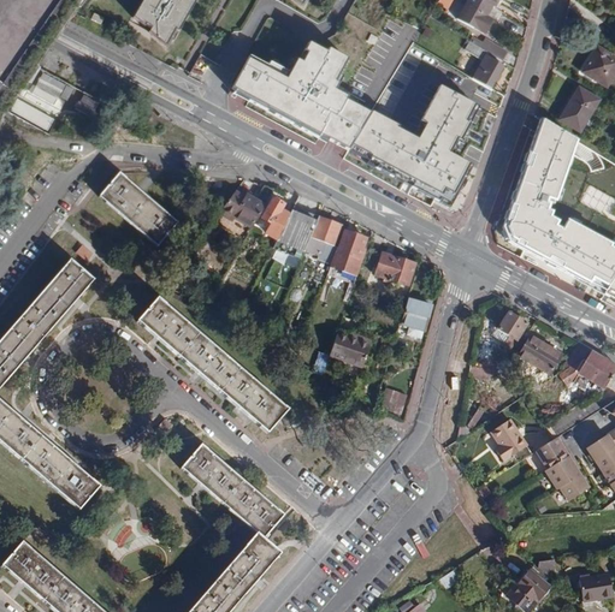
[(141,0),(134,15),(155,28),(153,33),(167,43),(167,34),(171,36),(195,0),(299,0),(302,3),(303,0),(141,0)]
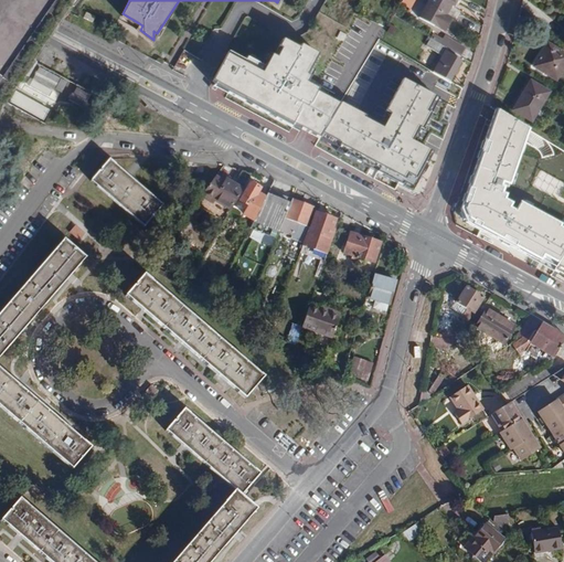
[(354,13),(361,0),(340,0),(338,4),(354,13)]
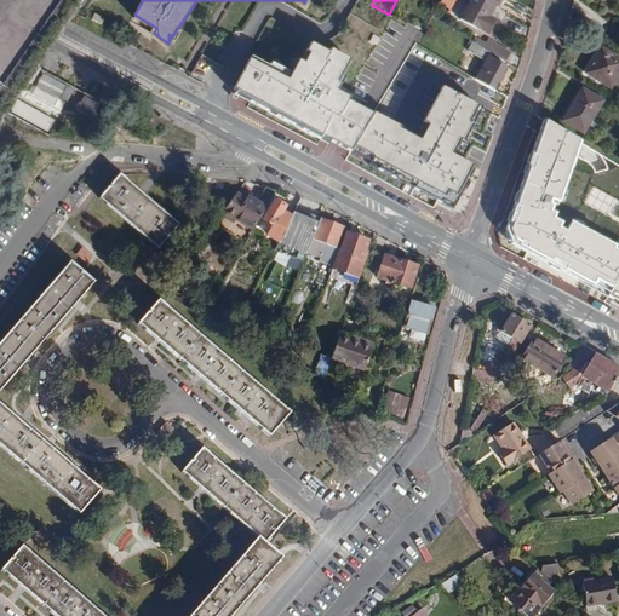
[(468,0),(460,15),(491,34),(505,9),(499,5),(492,0),(468,0)]
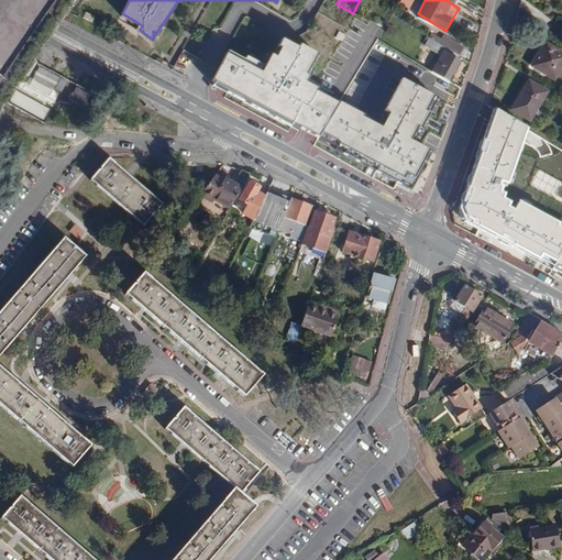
[(440,31),(437,39),(452,47),(460,52),(463,45),(440,31)]
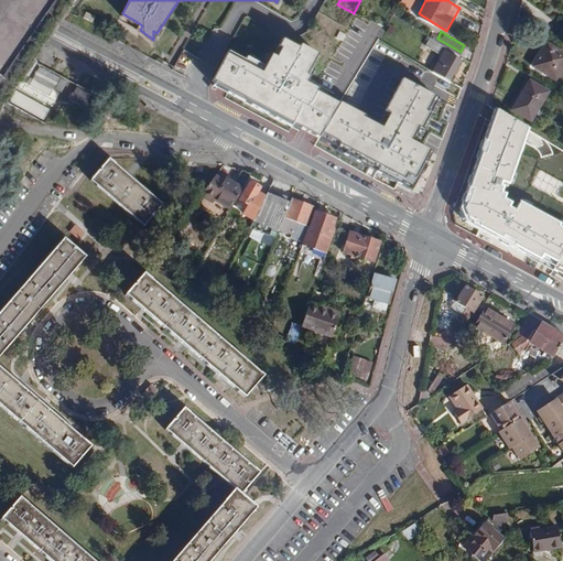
[(437,39),(431,34),(426,42),(440,50),(439,53),(441,54),(437,60),(433,68),(450,78),(462,57),(452,51),(453,47),(437,39)]
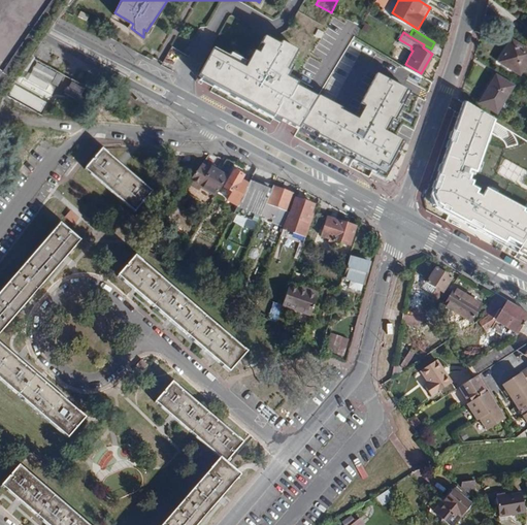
[(202,76),(298,128),(321,91),(305,83),(306,80),(294,74),(297,68),(294,66),(302,50),(285,40),(283,43),(265,34),(250,62),(218,45),(202,76)]
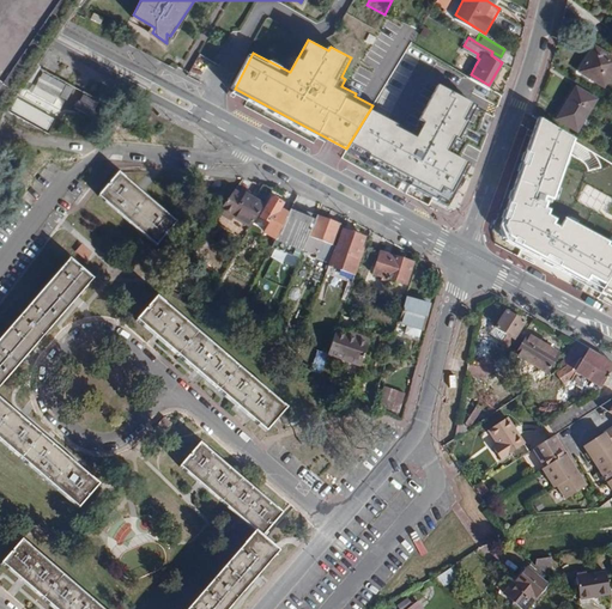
[(611,53),(595,44),(581,68),(605,83),(611,71),(611,53)]
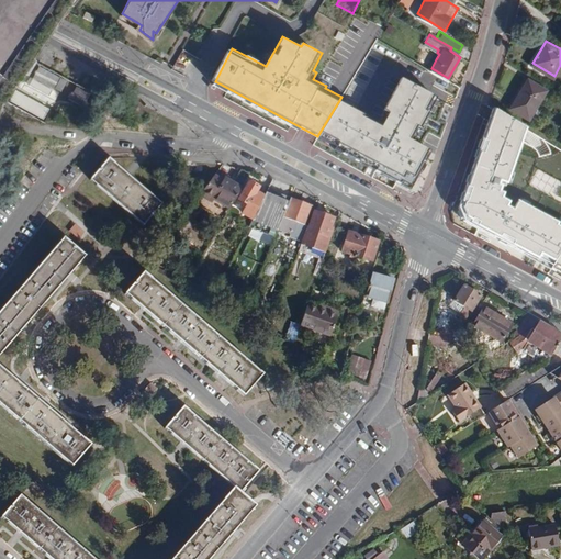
[(59,59),(56,66),(71,71),(75,65),(59,59)]
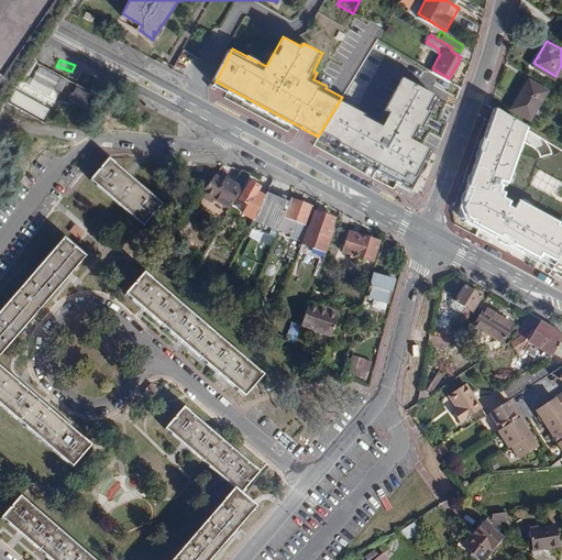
[(86,105),(95,89),(41,63),(31,84),(65,100),(67,96),(86,105)]
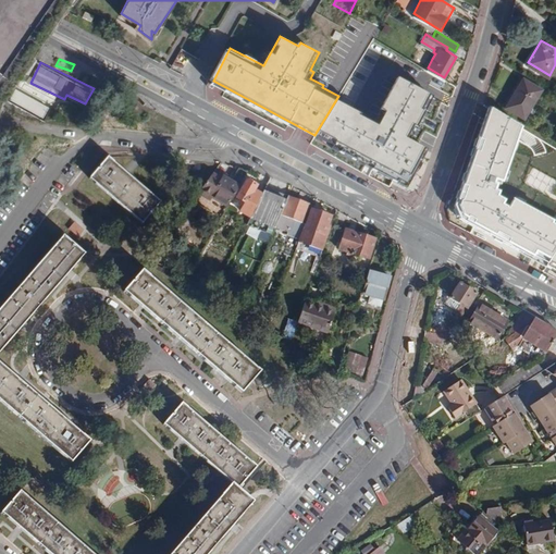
[(0,69),(0,87),(1,88),(10,76),(0,69)]
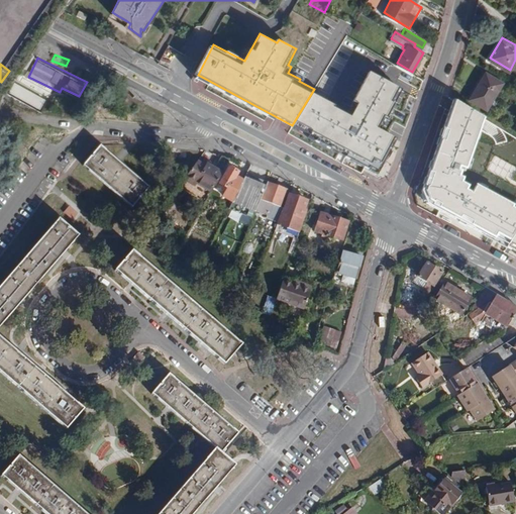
[(405,90),(368,70),(346,106),(314,89),(292,125),(379,173),(395,142),(381,134),(405,90)]
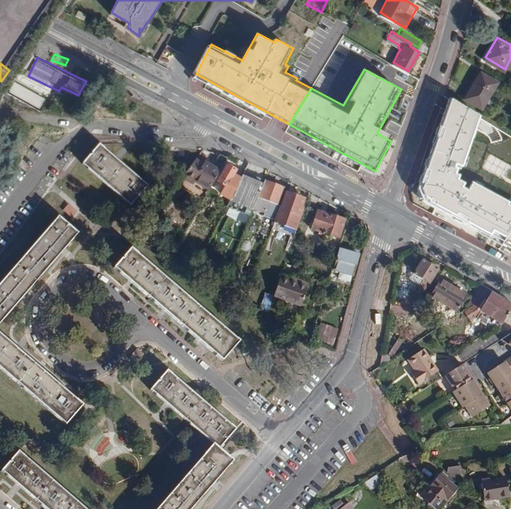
[(499,80),(482,70),(465,97),(483,107),(499,80)]
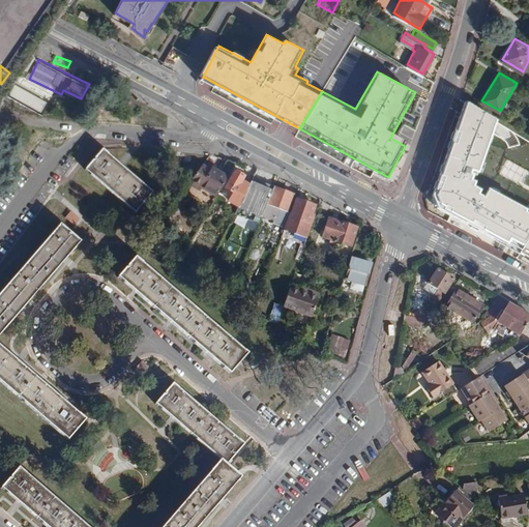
[(429,208),(518,255),(528,235),(528,213),(526,212),(527,209),(488,187),(485,196),(479,192),(481,187),(473,183),(475,179),(470,177),(472,172),(477,174),(496,120),(462,98),(425,196),(429,208)]
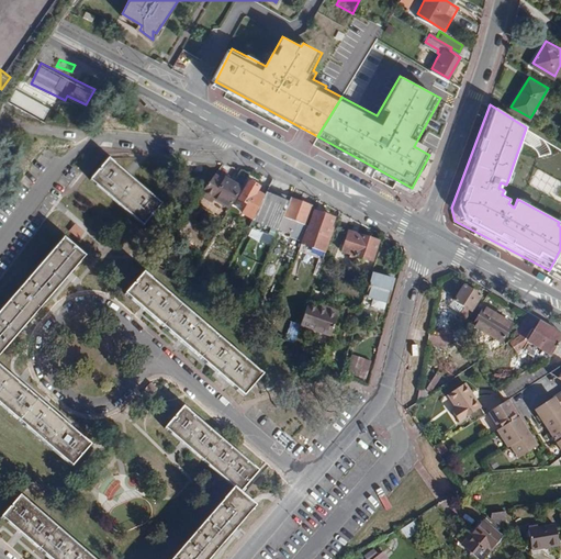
[(537,154),(530,168),(547,176),(560,149),(536,137),(529,151),(537,154)]
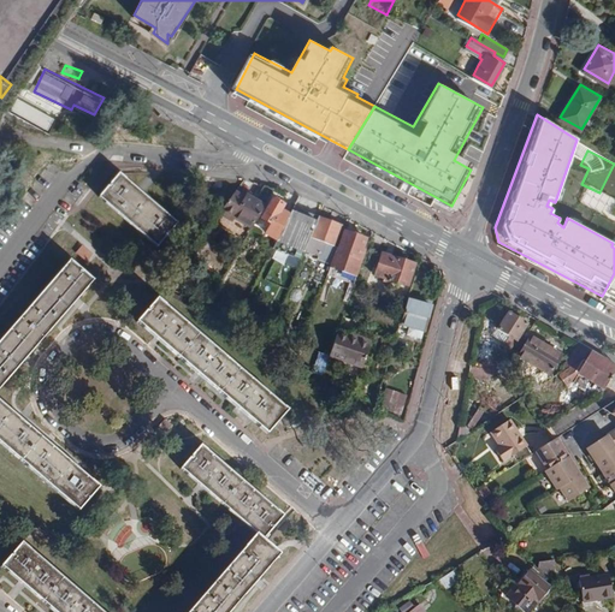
[(159,244),(179,220),(143,189),(120,170),(100,192),(159,244)]
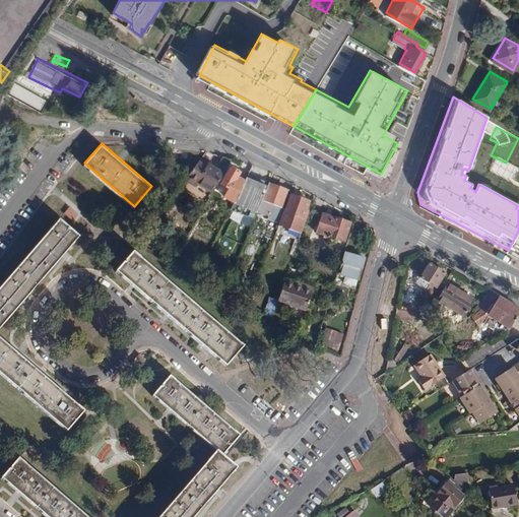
[(208,164),(199,158),(185,178),(196,184),(198,182),(213,191),(233,156),(222,153),(216,166),(210,162),(208,164)]
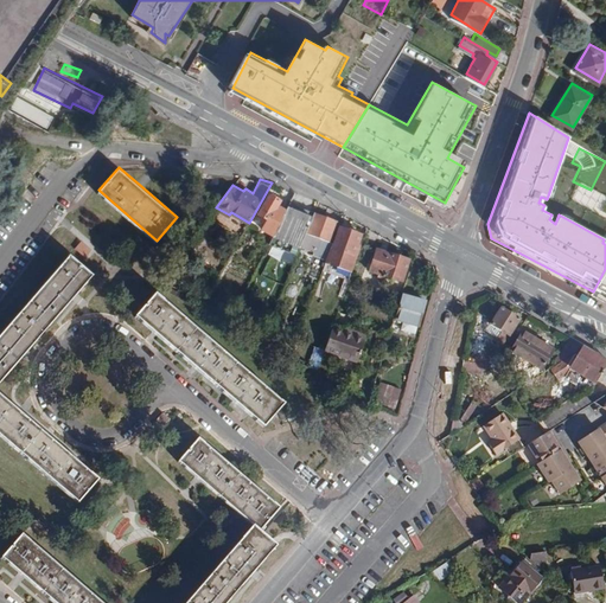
[(274,235),(287,209),(279,204),(281,199),(269,192),(259,212),(268,218),(262,228),(274,235)]
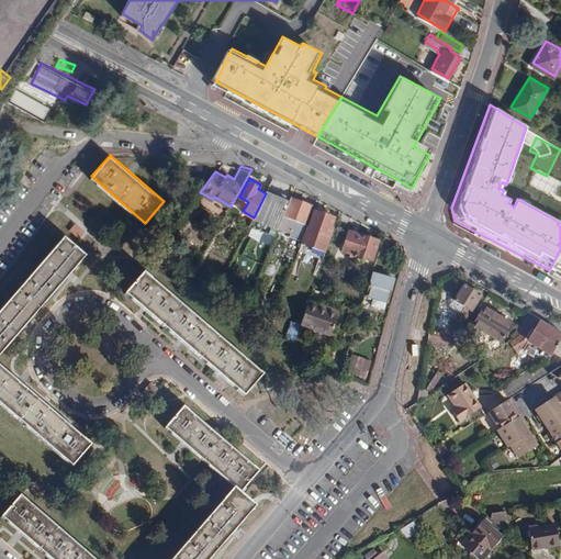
[(291,196),(269,187),(266,193),(254,217),(246,232),(266,239),(272,242),(279,226),(291,196)]
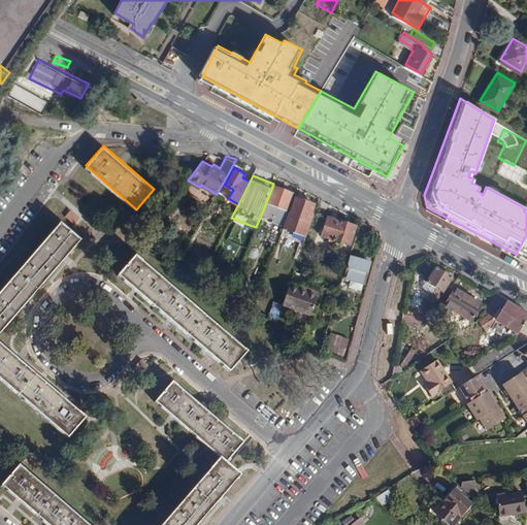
[(293,191),(273,184),(262,212),(274,218),(280,206),(287,208),(293,191)]
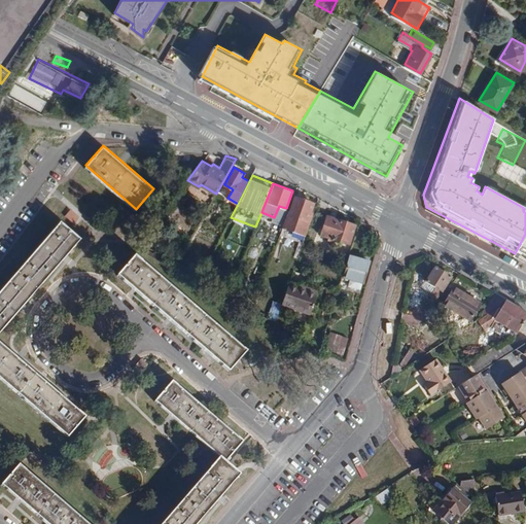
[(306,234),(313,214),(310,213),(313,202),(295,196),(289,214),(287,214),(284,224),(283,226),(306,234)]
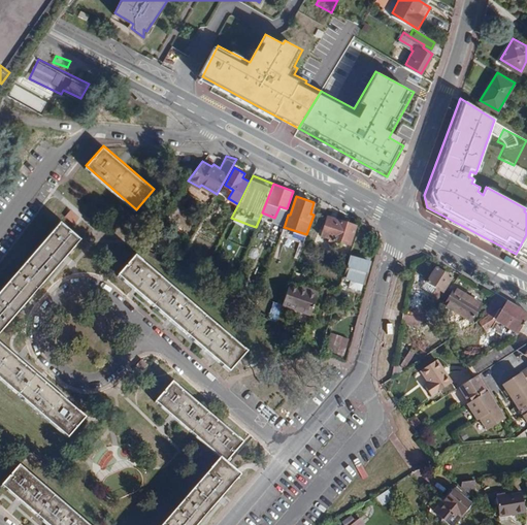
[(348,241),(351,243),(357,225),(328,215),(323,234),(348,241)]
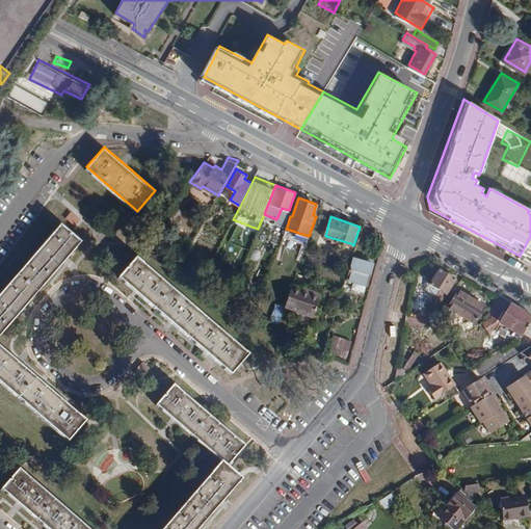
[(68,257),(82,240),(61,222),(0,292),(0,378),(69,439),(86,419),(62,398),(11,353),(0,342),(0,334),(19,312),(68,257)]
